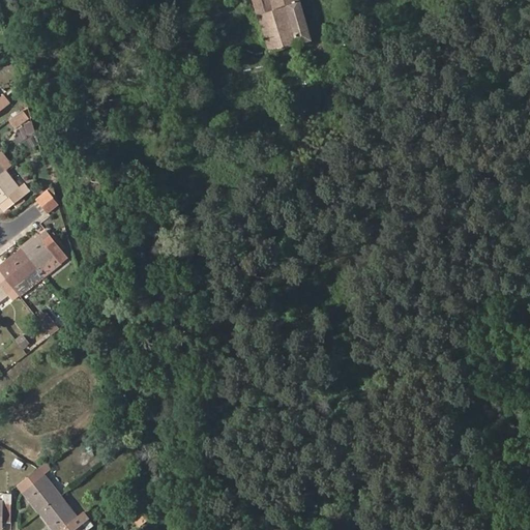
[(253,0),(269,52),(312,39),(299,0),(289,0),(273,5),(271,0),(253,0)]
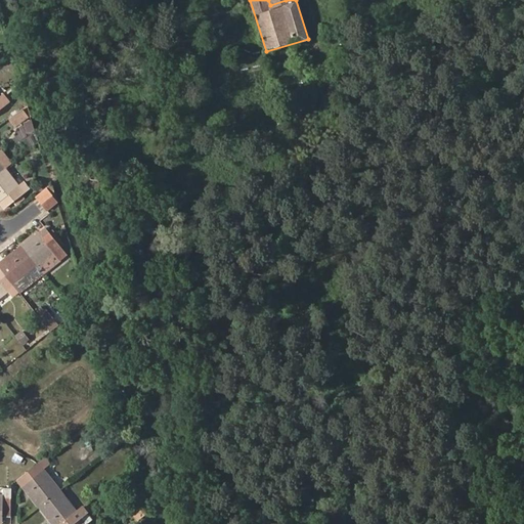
[(0,107),(9,100),(4,94),(0,97),(0,107)]
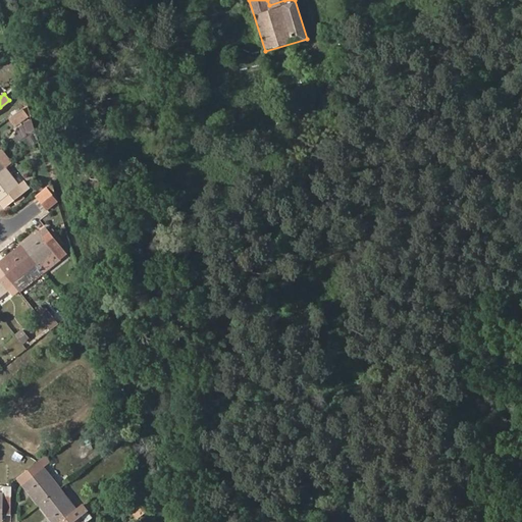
[(21,108),(8,118),(12,123),(25,113),(21,108)]
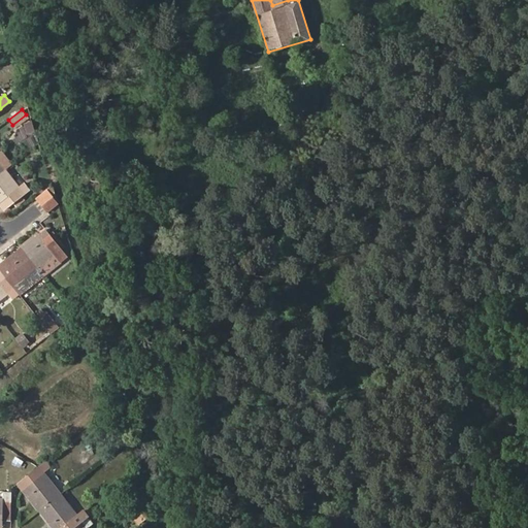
[(12,125),(14,128),(28,117),(26,114),(12,125)]
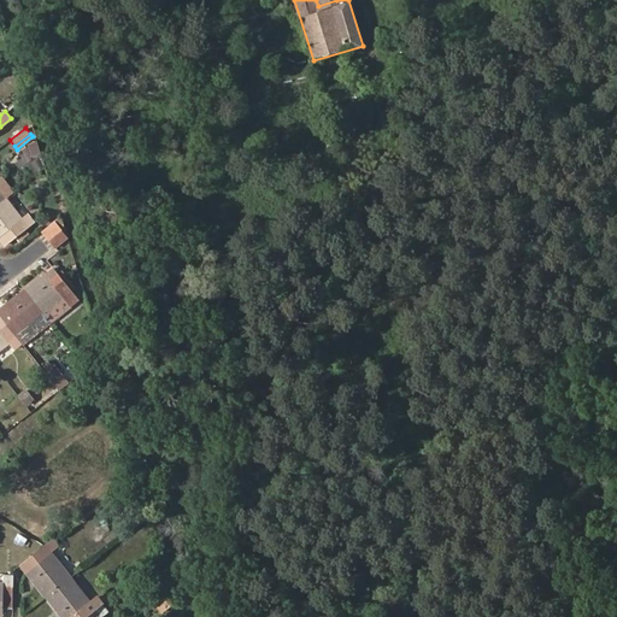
[(0,188),(7,198),(12,194),(0,178),(0,188)]
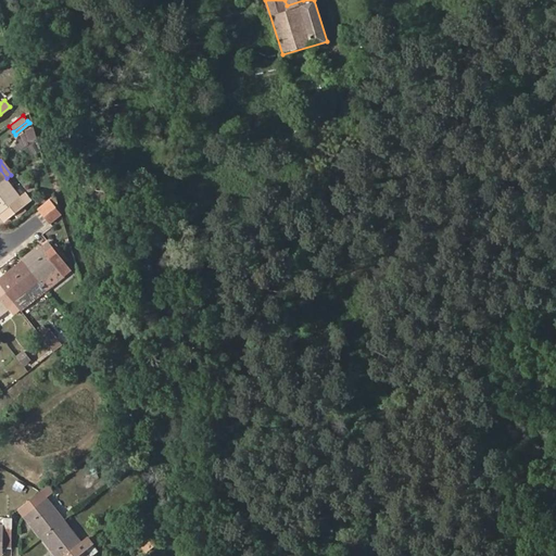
[(9,216),(30,200),(25,193),(21,197),(7,178),(0,182),(0,213),(3,211),(9,216)]
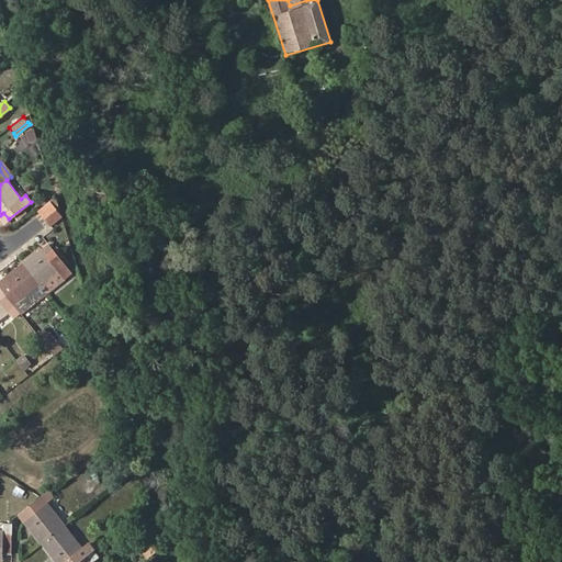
[(45,218),(58,209),(55,199),(41,211),(45,218)]
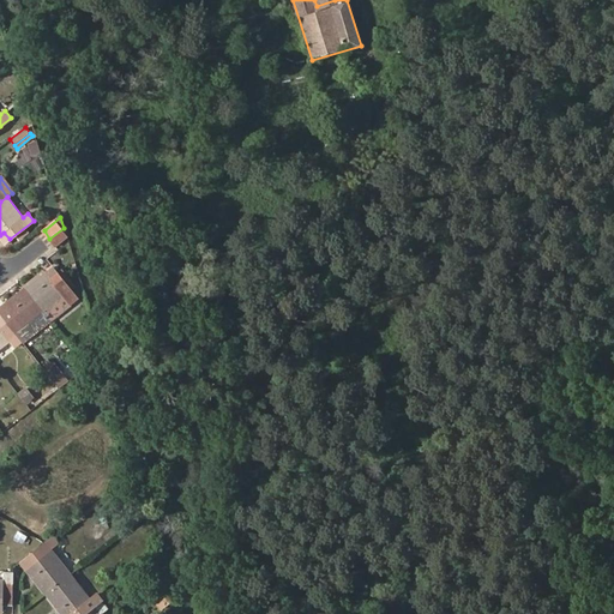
[(0,238),(5,244),(10,239),(4,233),(0,235),(0,238)]
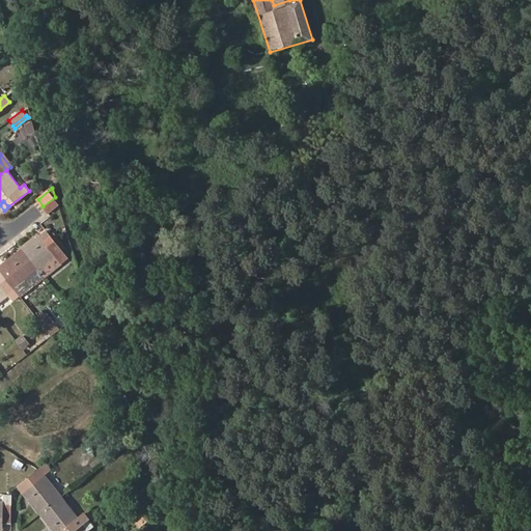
[(40,236),(44,242),(50,236),(46,232),(40,236)]
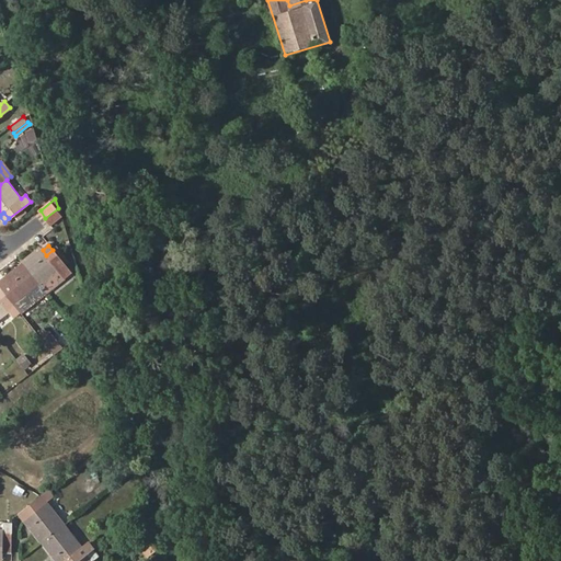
[(65,281),(71,275),(53,250),(46,255),(43,250),(41,249),(22,264),(42,287),(59,273),(65,281)]
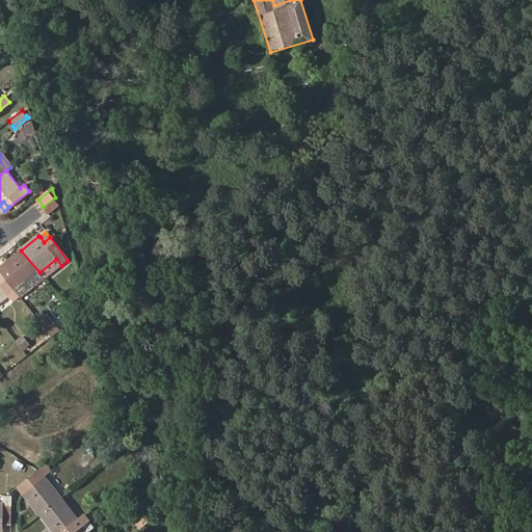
[(2,274),(20,296),(44,278),(40,272),(21,250),(4,264),(8,269),(2,274)]
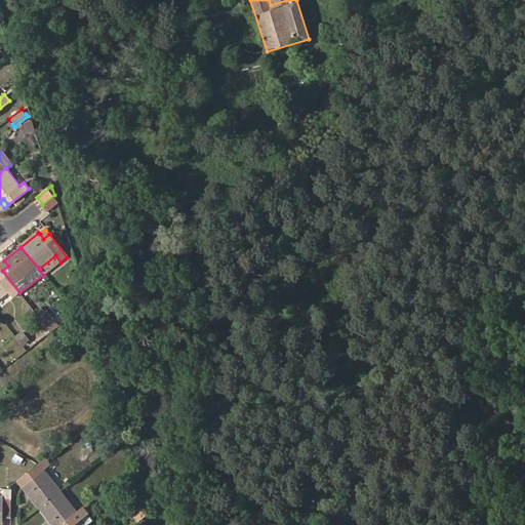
[(4,260),(0,263),(0,267),(2,271),(8,266),(4,260)]
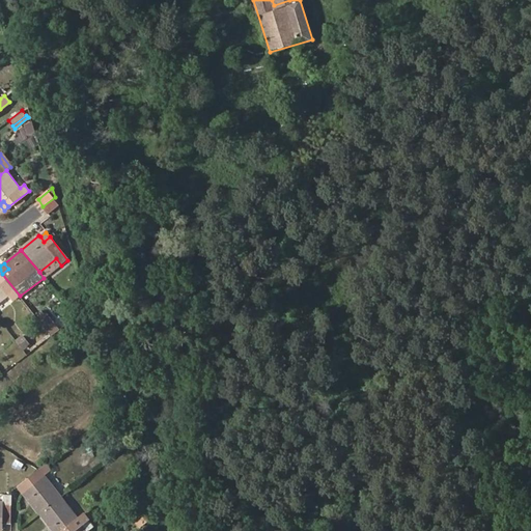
[(14,301),(20,296),(2,274),(0,275),(0,302),(9,296),(14,301)]
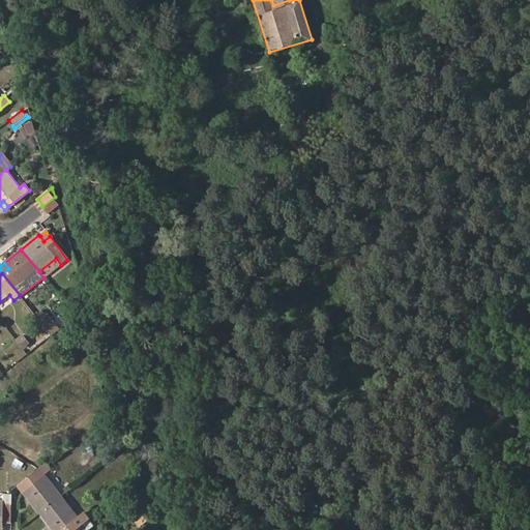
[(52,335),(60,328),(48,312),(45,315),(40,318),(38,320),(52,335)]
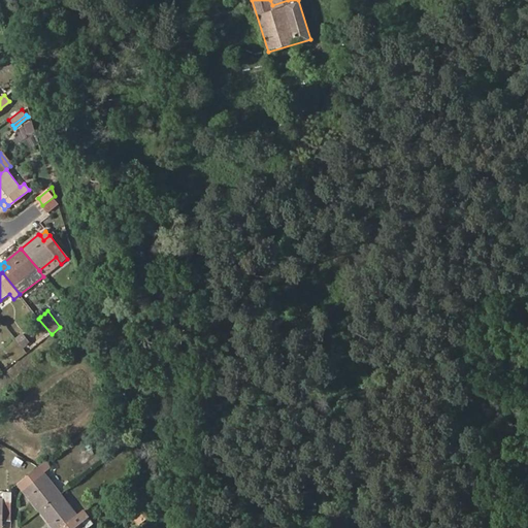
[(24,350),(31,344),(23,333),(15,339),(24,350)]
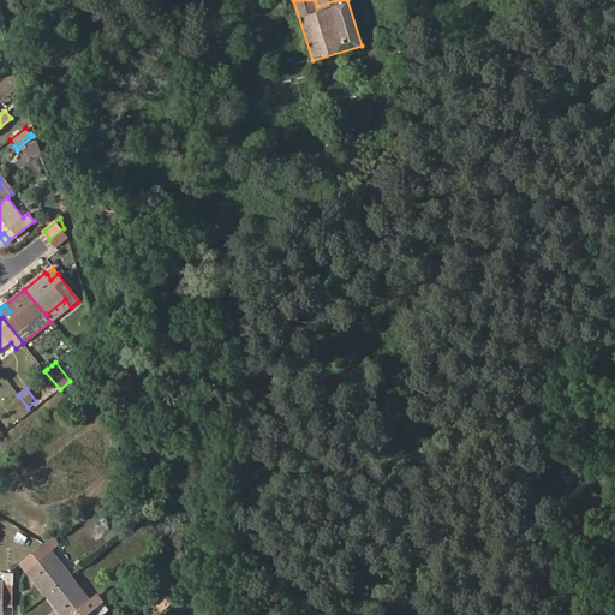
[(27,571),(46,595),(71,575),(71,574),(52,549),(58,545),(52,537),(45,543),(27,557),(33,566),(27,571)]
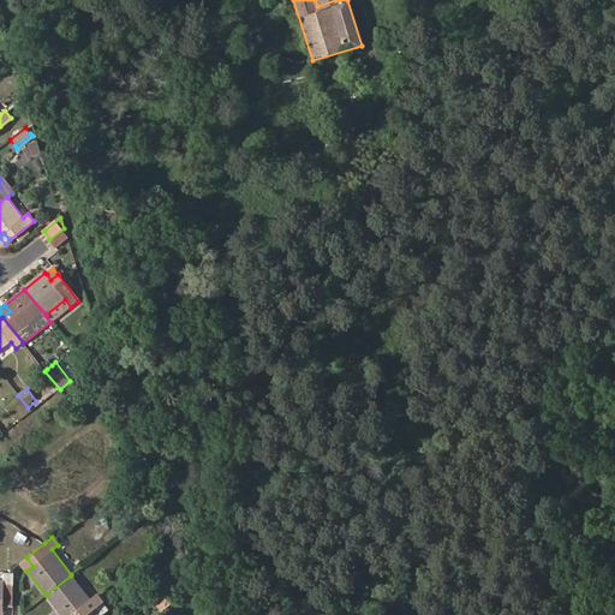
[(27,557),(19,562),(27,571),(33,566),(27,557)]
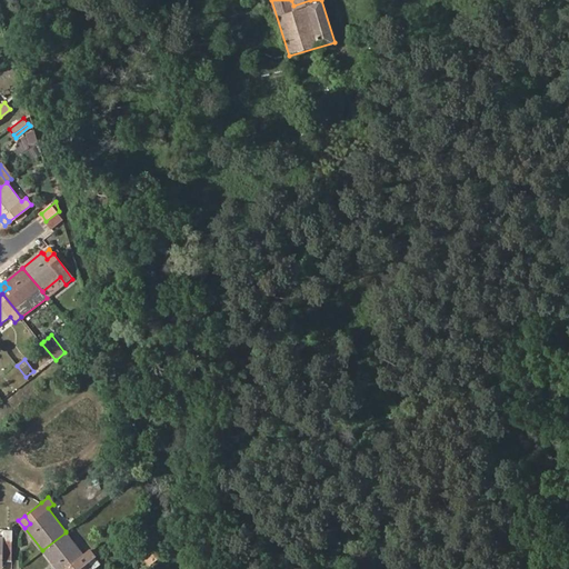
[(83,555),(89,550),(71,527),(66,531),(66,532),(83,555)]
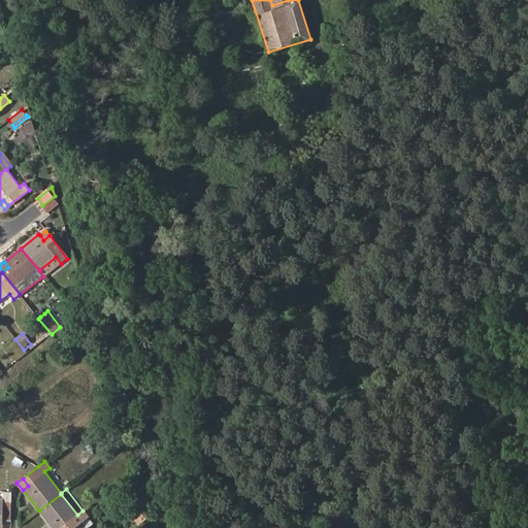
[(2,527),(3,521),(11,521),(11,493),(3,493),(3,491),(0,490),(0,527),(2,527)]
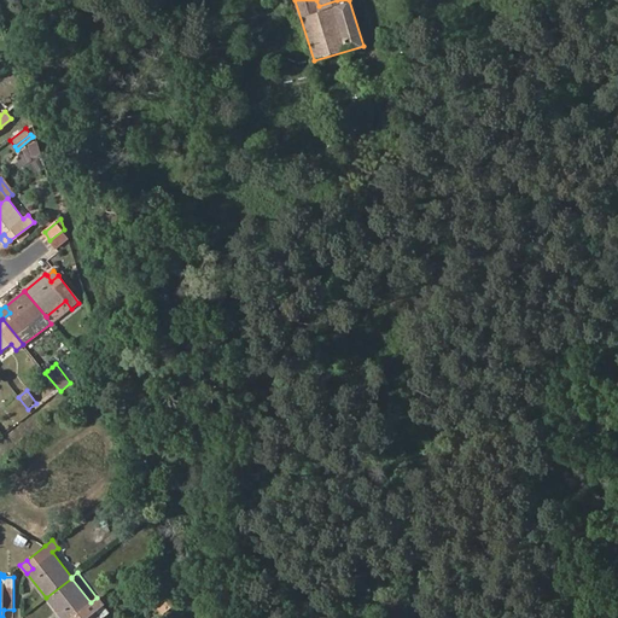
[(60,617),(86,617),(104,605),(110,600),(104,593),(97,598),(91,602),(71,578),(46,598),(60,617)]
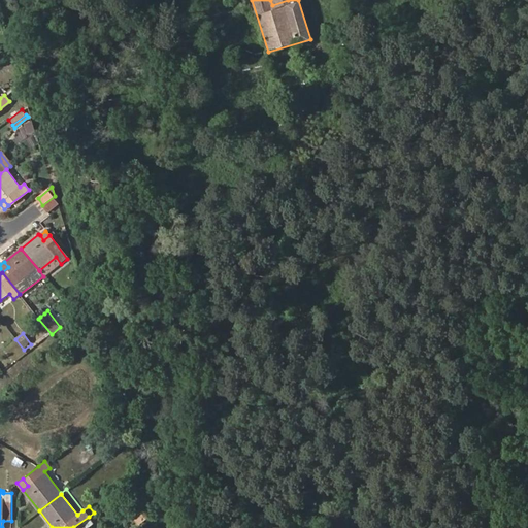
[(88,527),(93,524),(89,517),(73,527),(88,527)]
